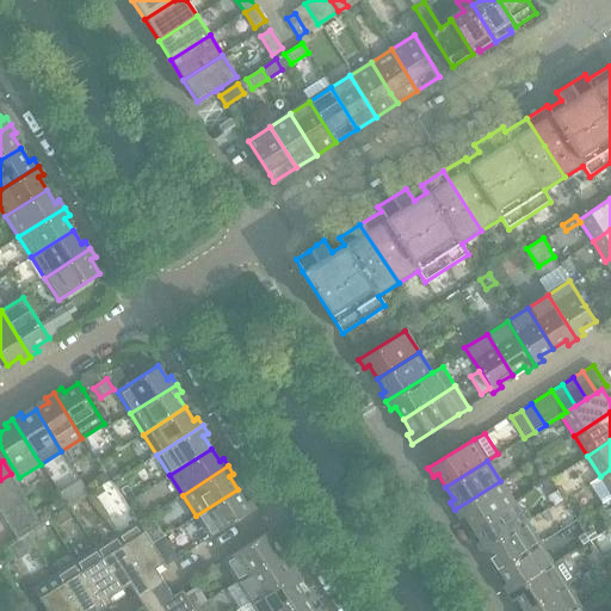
[(603,504),(610,498),(610,469),(600,476),(590,483),(603,504)]
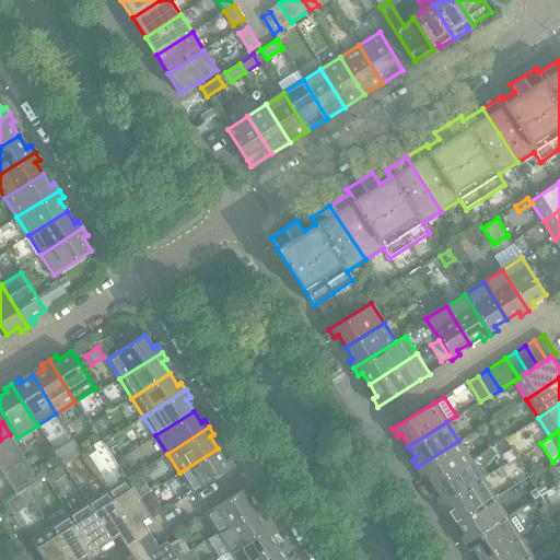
[(100,441),(95,433),(88,438),(92,445),(100,441)]
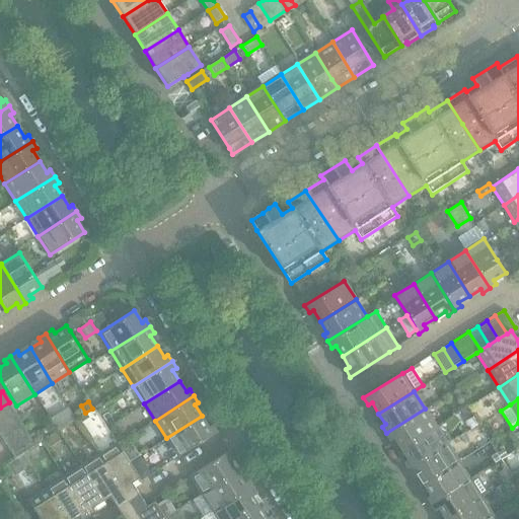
[(0,422),(15,413),(9,402),(0,408),(0,422)]
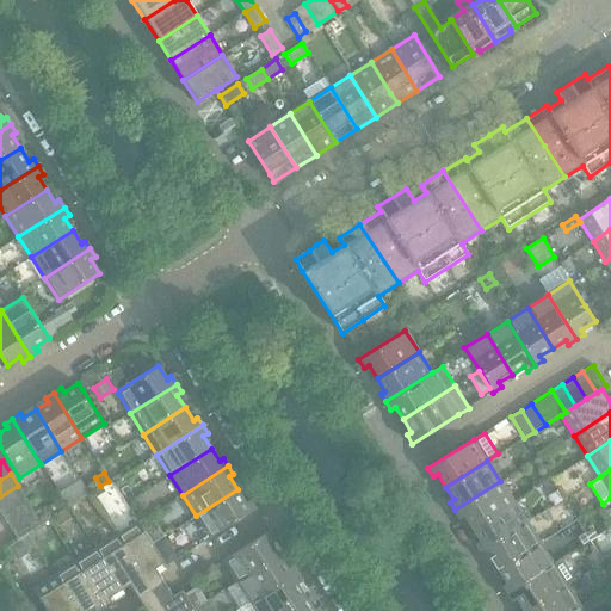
[(471,528),(513,501),(500,481),(455,510),(460,518),(463,514),(471,528)]
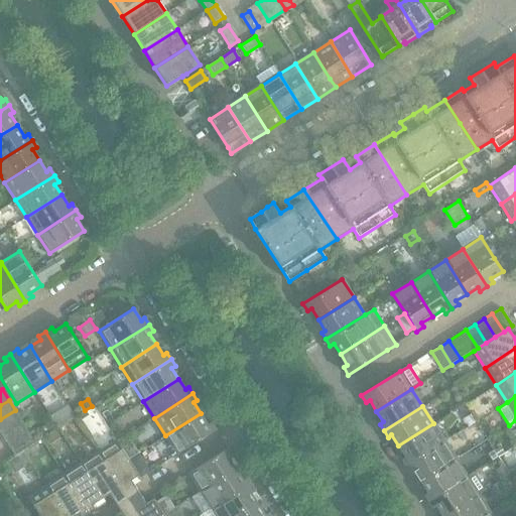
[(0,431),(1,434),(22,421),(15,410),(0,419),(0,431)]
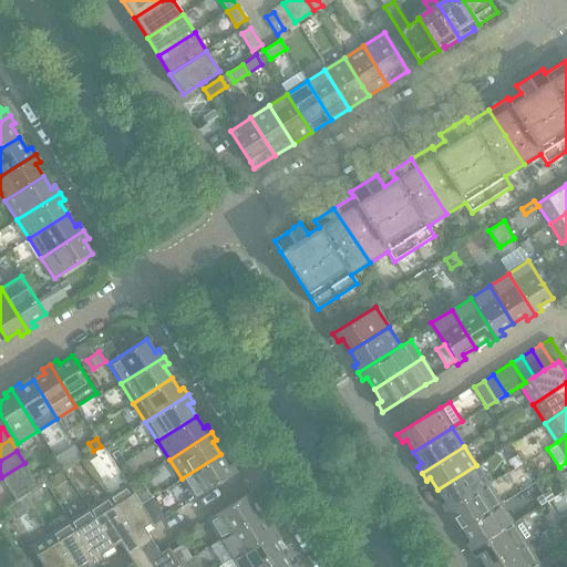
[(194,498),(237,472),(232,463),(227,466),(220,454),(182,478),(194,498)]
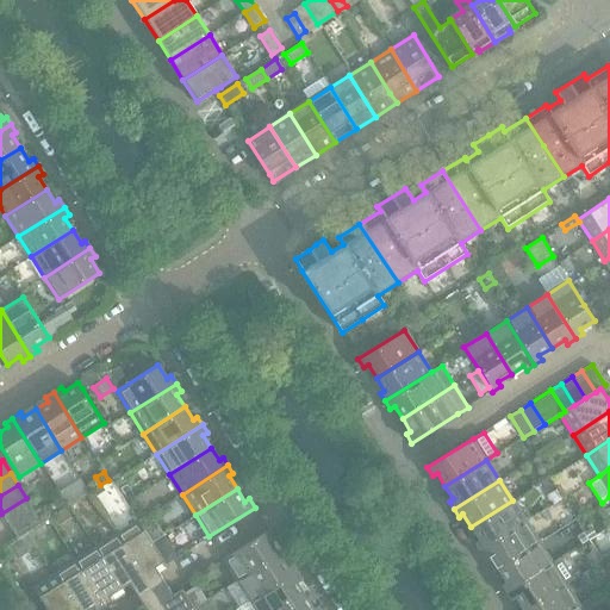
[(75,502),(70,493),(63,498),(69,505),(75,502)]
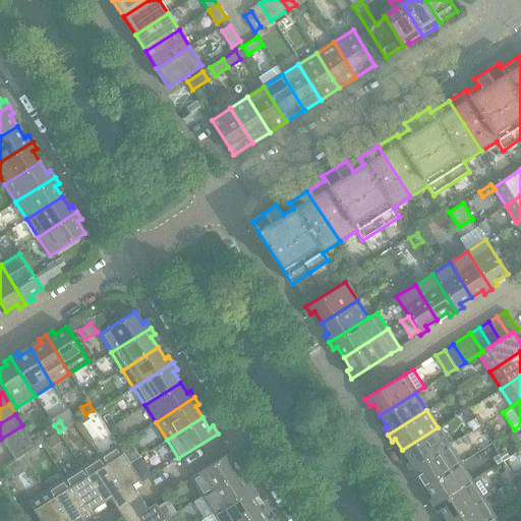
[(8,449),(30,436),(22,425),(1,439),(8,449)]
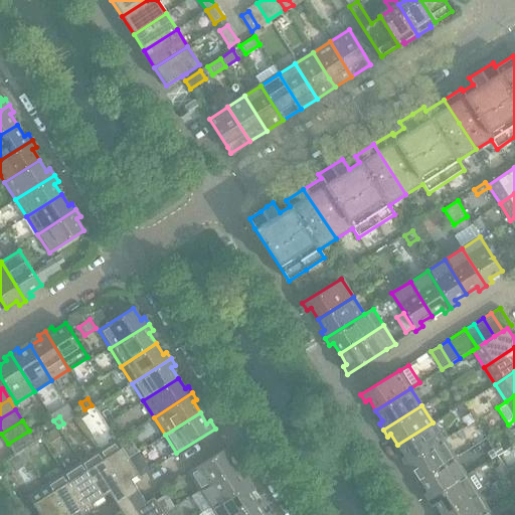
[(405,465),(444,441),(433,422),(397,445),(404,456),(400,458),(405,465)]
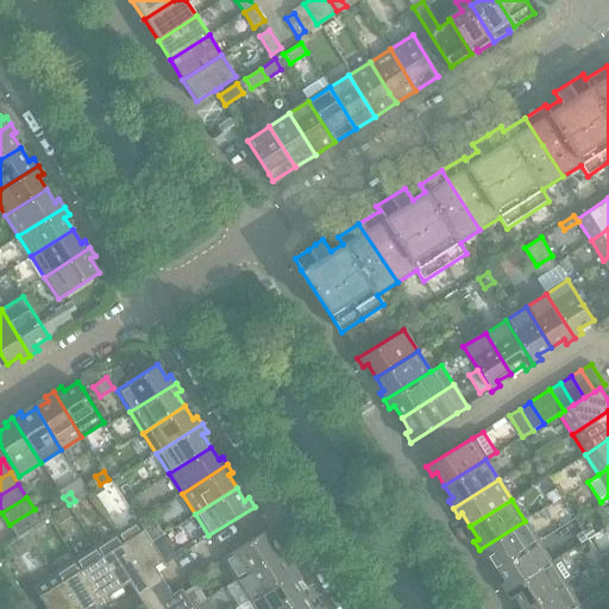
[(70,518),(64,508),(52,516),(58,526),(70,518)]
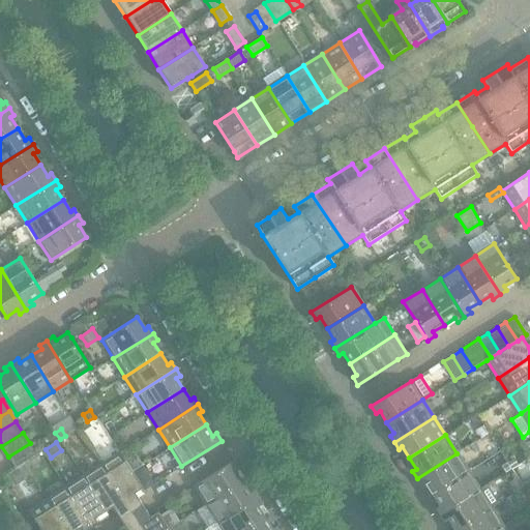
[(15,467),(36,453),(30,443),(8,457),(15,467)]
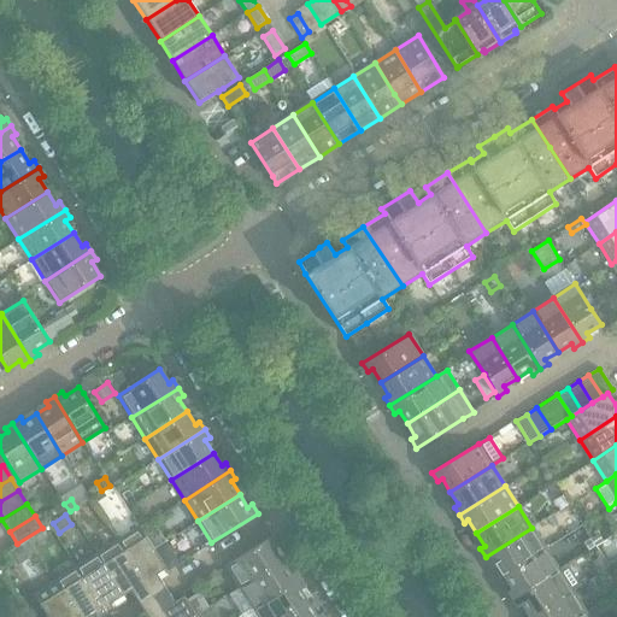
[(165,568),(153,550),(139,527),(117,541),(147,587),(153,595),(165,588),(157,574),(165,568)]
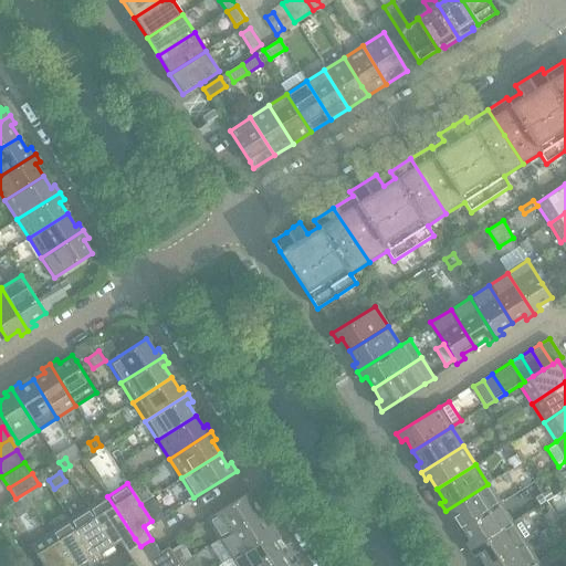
[(461,527),(500,503),(488,484),(446,511),(450,517),(454,515),(461,527)]
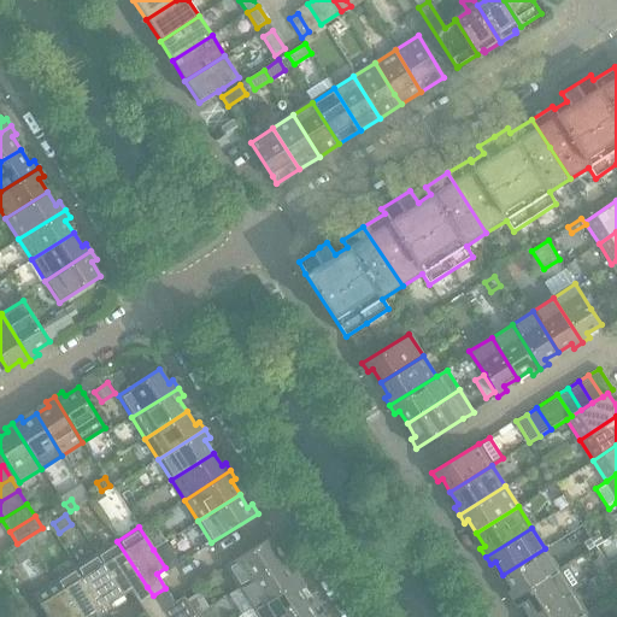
[(239,587),(281,560),(274,547),(277,545),(272,536),(225,565),(239,587)]
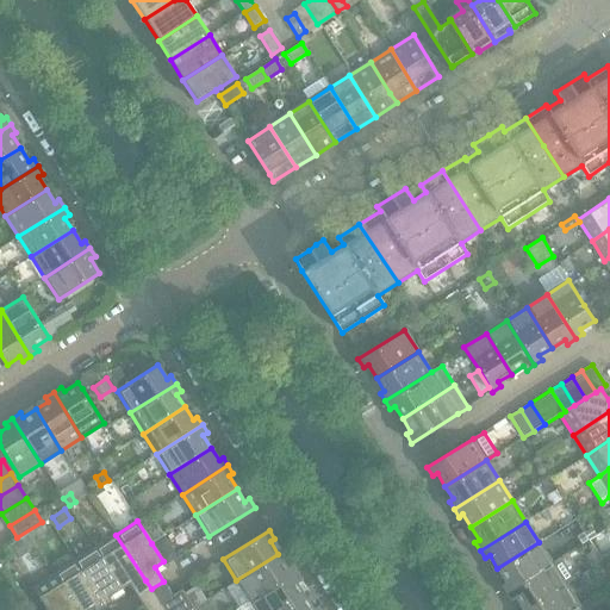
[(145,580),(116,535),(95,547),(122,589),(129,584),(138,597),(151,589),(145,580)]
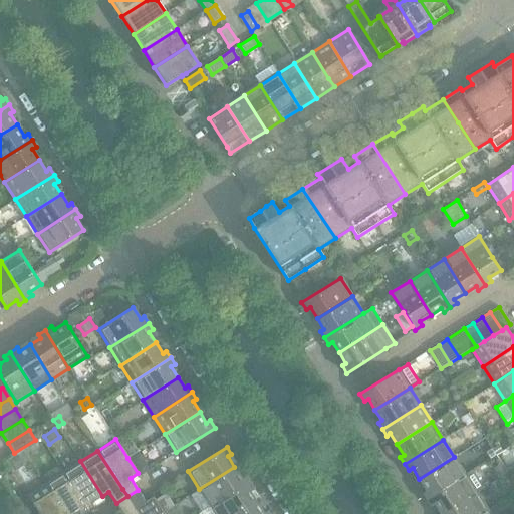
[(427,499),(466,475),(454,457),(419,479),(427,490),(423,492),(427,499)]
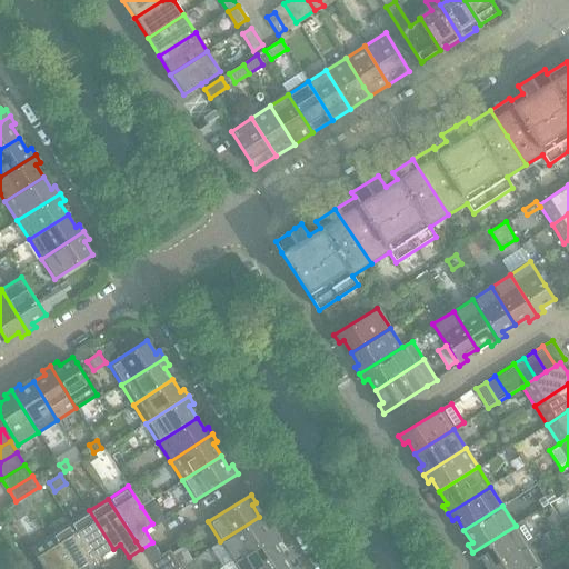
[(113,549),(89,510),(70,522),(97,566),(105,561),(101,557),(113,549)]
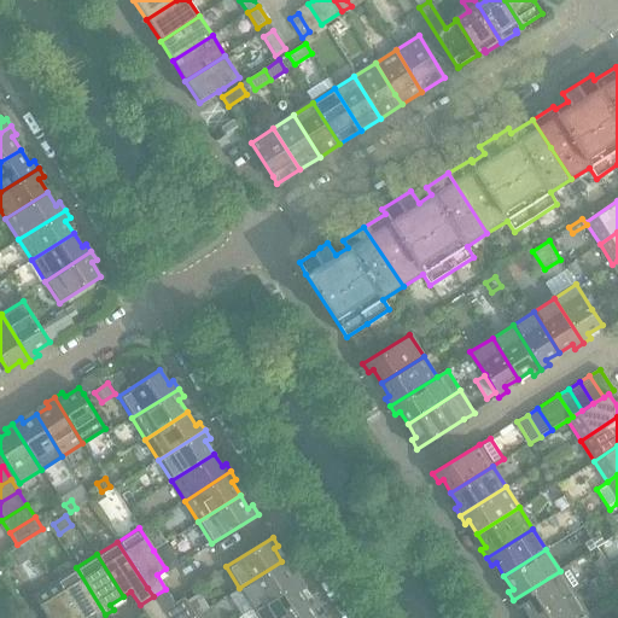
[(252,610),(299,579),(295,571),(290,575),(281,561),(239,588),(252,610)]
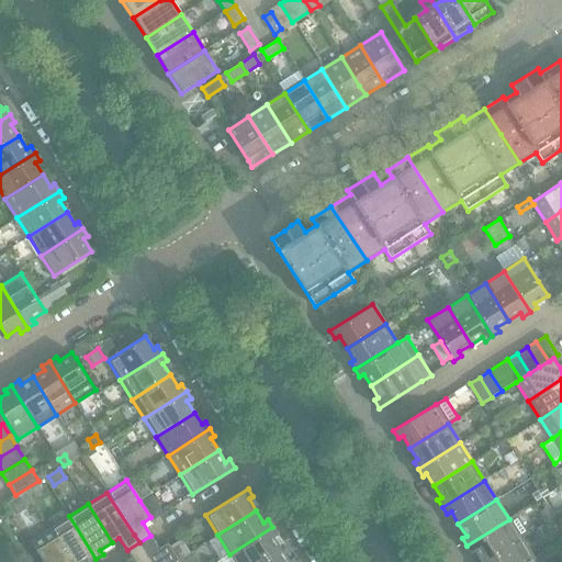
[(89,561),(96,559),(69,516),(49,529),(71,561),(80,561),(86,559),(88,561),(89,561)]
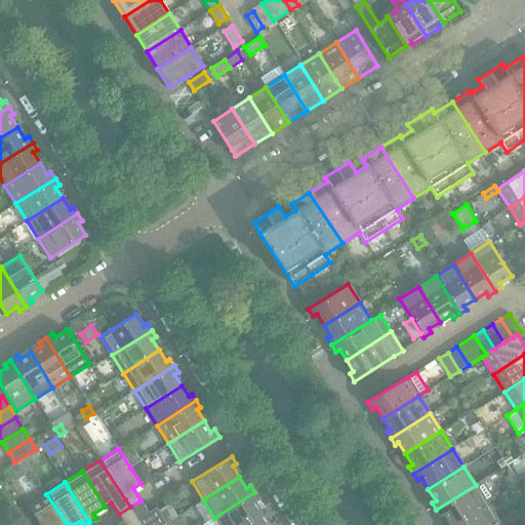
[(451,524),(486,502),(476,485),(436,510),(440,516),(444,514),(451,524)]
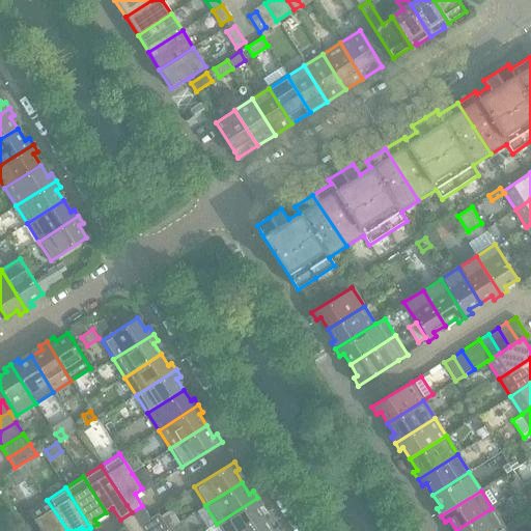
[(222,530),(244,530),(264,518),(257,507),(261,504),(257,498),(217,524),(222,530)]
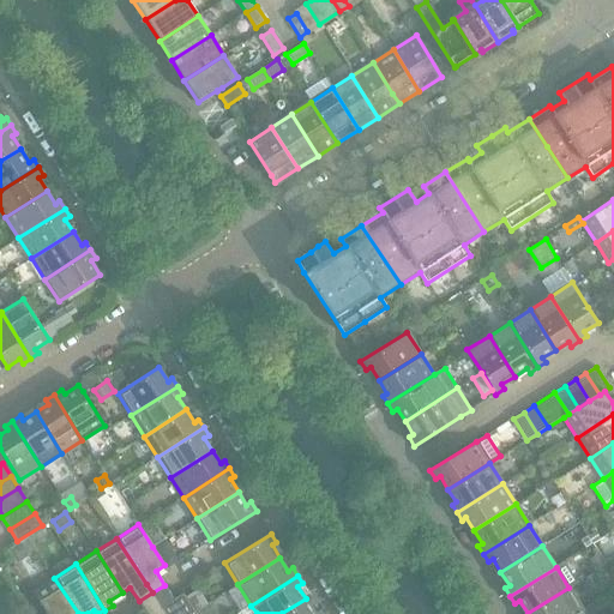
[(78,613),(54,578),(32,590),(47,613),(78,613)]
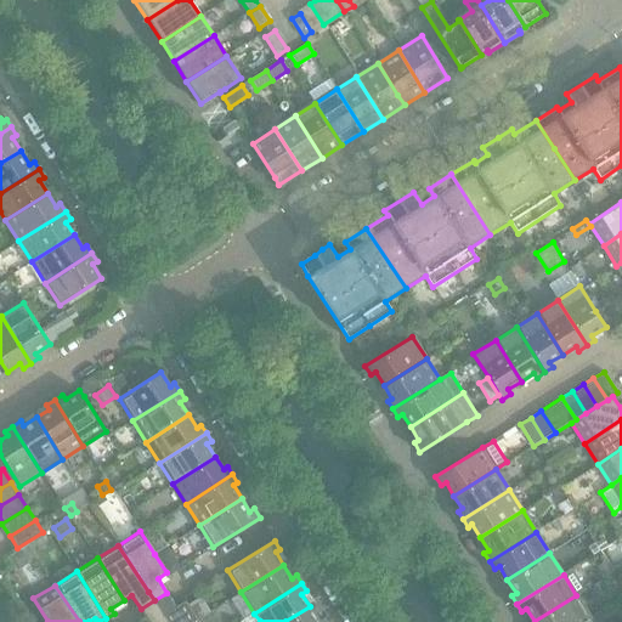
[(198,621),(197,620),(185,601),(176,606),(168,593),(167,593),(154,600),(154,601),(167,621),(198,621)]
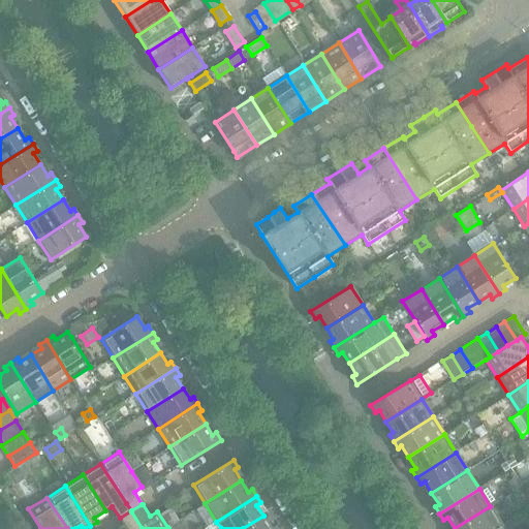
[(493,528),(501,524),(490,506),(455,528),(454,528),(493,528)]
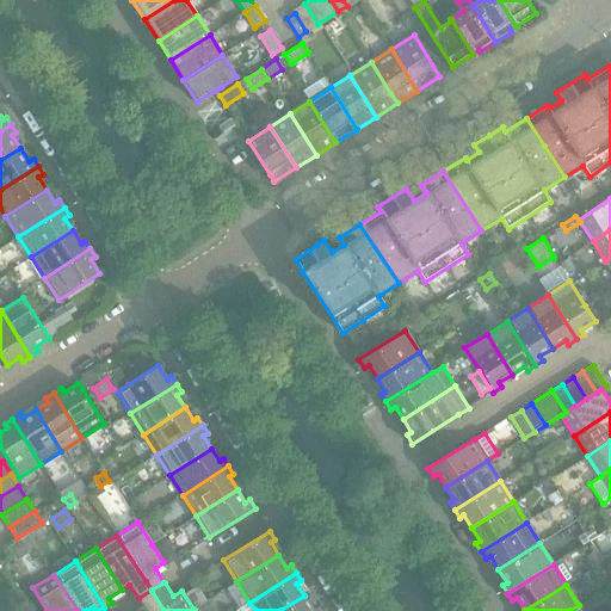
[(164,610),(152,591),(152,590),(139,598),(139,599),(146,610),(164,610)]
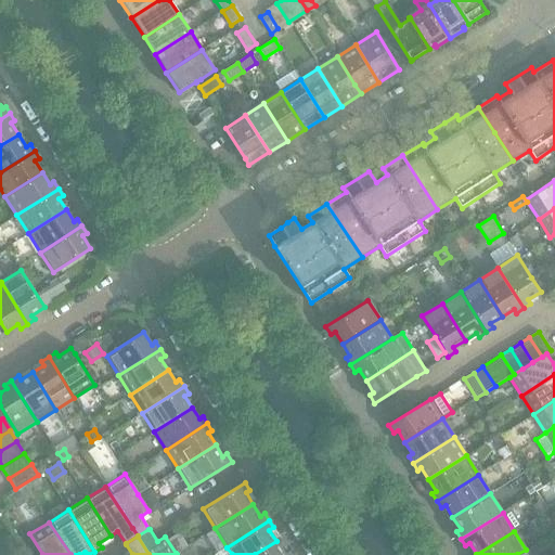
[(291,554),(288,551),(284,553),(276,541),(255,554),(291,554)]
